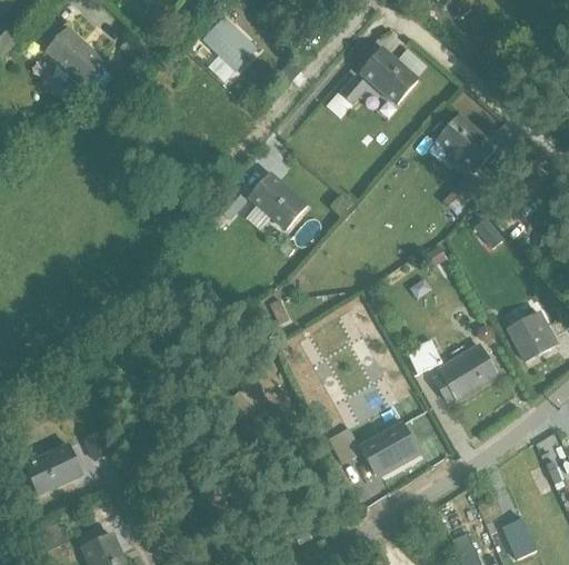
[(0,0),(0,11),(3,15),(16,0),(0,0)]
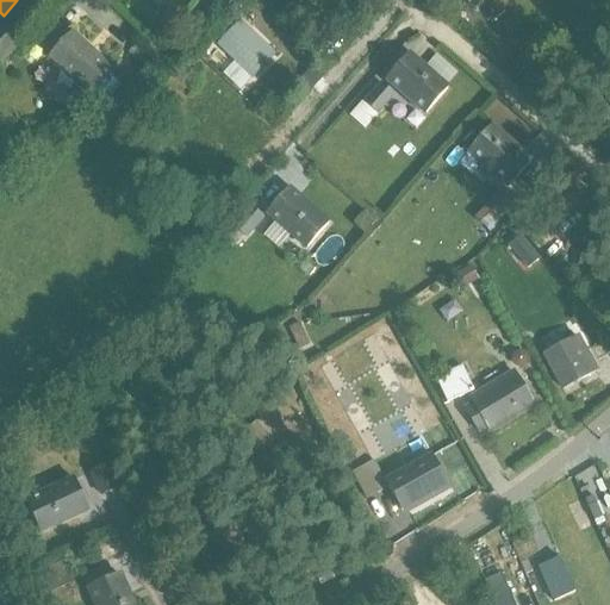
[(240,17),(217,42),(234,58),(223,70),(241,87),(251,75),(275,50),(240,17)]
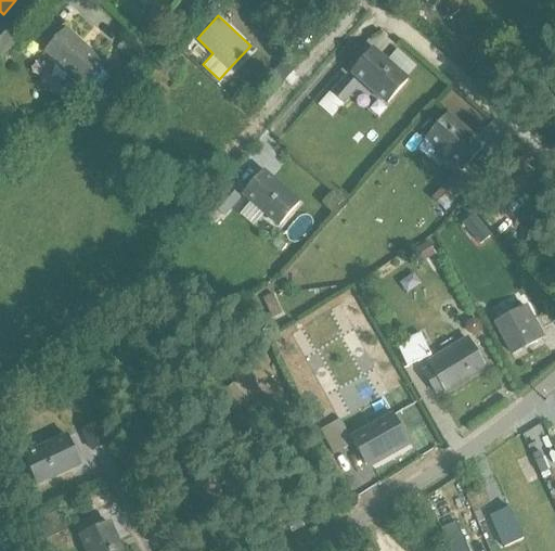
[(0,56),(21,35),(3,18),(0,22),(0,56)]
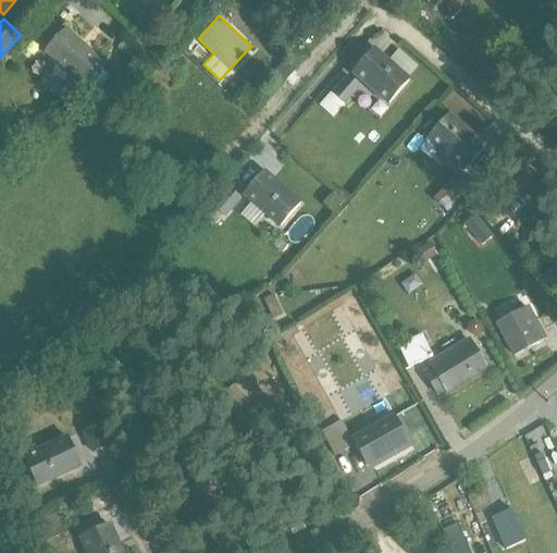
[(42,49),(81,84),(83,82),(96,94),(115,72),(102,60),(103,59),(65,24),(42,49)]
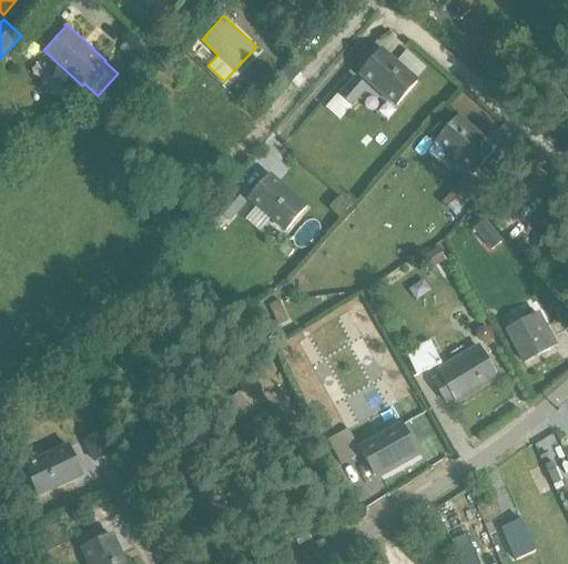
[(119,46),(140,64),(155,47),(134,28),(119,46)]
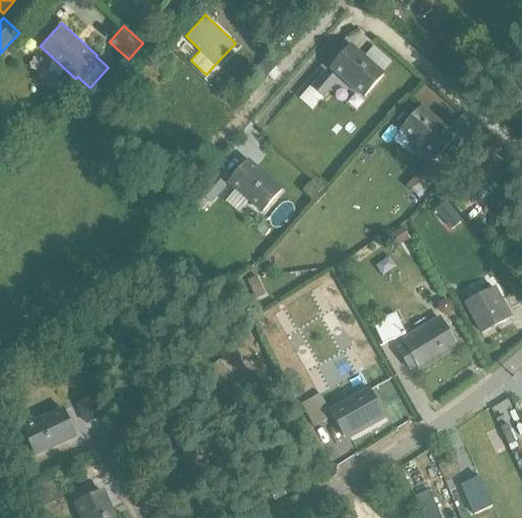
[(351,40),(328,66),(337,74),(363,96),(383,73),(358,51),(360,48),(351,40)]
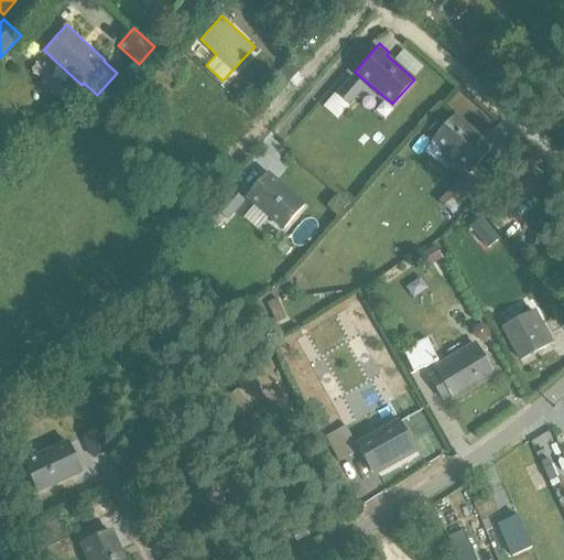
[(366,85),(351,73),(336,90),(335,89),(323,104),(337,116),(348,103),(349,103),(366,85)]
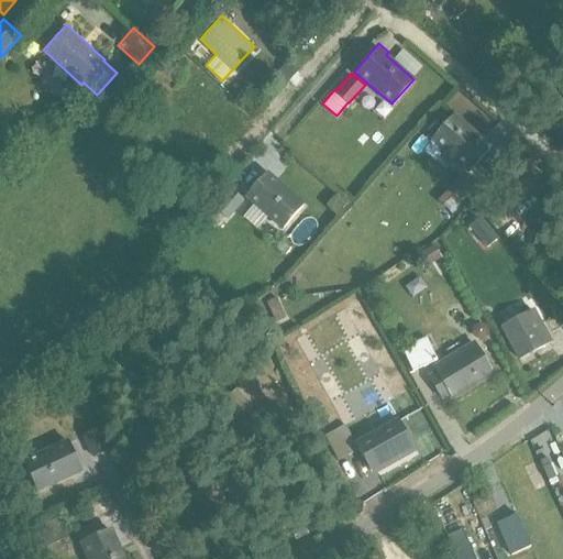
[(452,113),(430,139),(459,163),(468,172),(493,144),(483,135),(481,139),(452,113)]
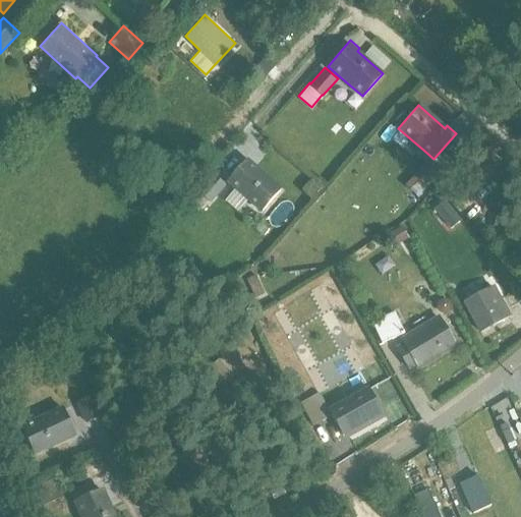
[(247,157),(226,180),(261,211),(282,186),(247,157)]
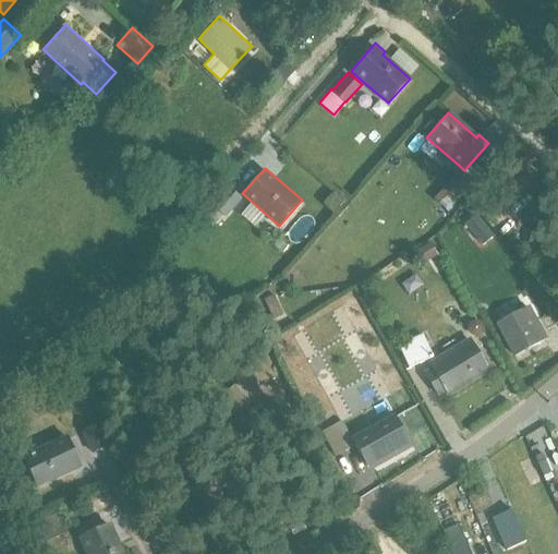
[(457,199),(473,180),(460,168),(444,187),(457,199)]
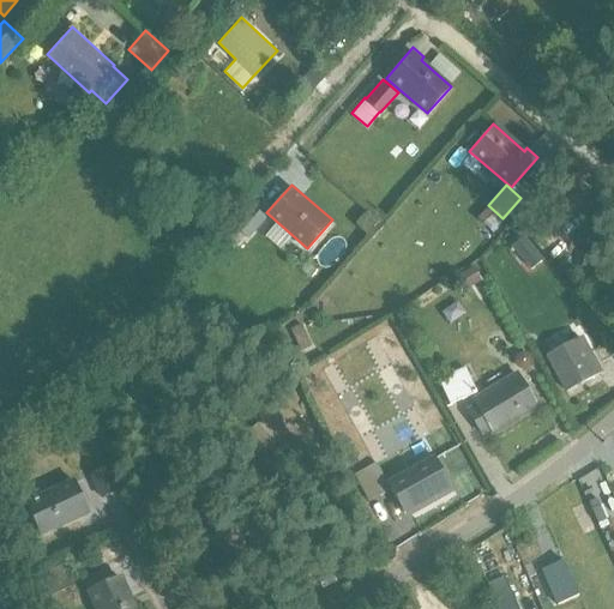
[(251,204),(234,224),(248,236),(265,216),(251,204)]
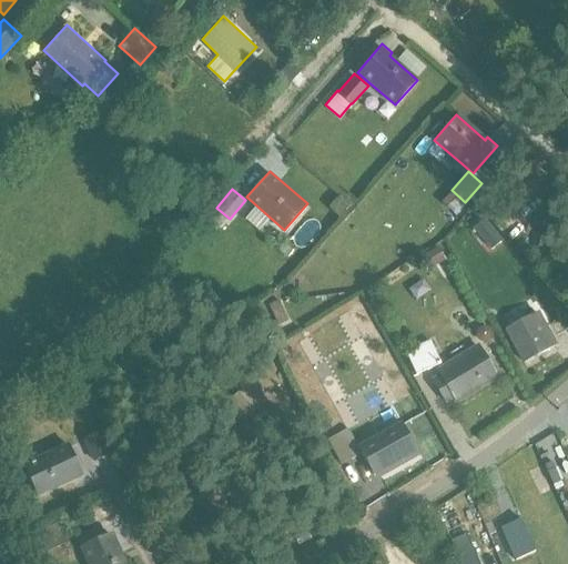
[(484,214),(473,223),(492,247),(501,238),(484,214)]
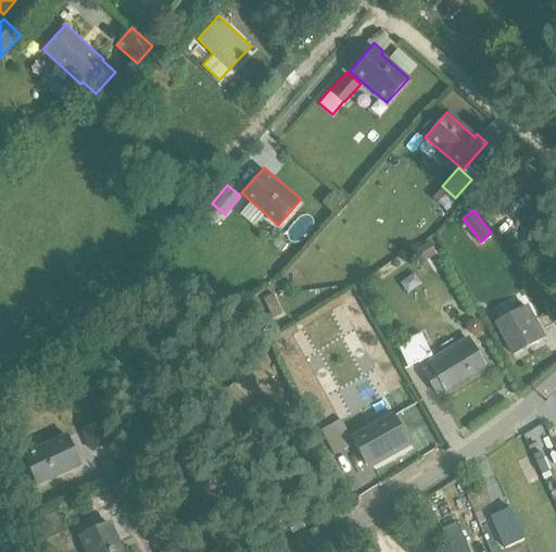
[(420,261),(437,251),(428,238),(413,248),(420,261)]
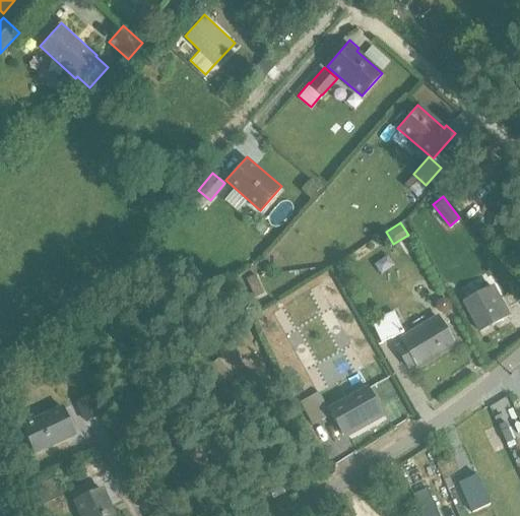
[(491,283),(464,299),(479,328),(507,314),(491,283)]
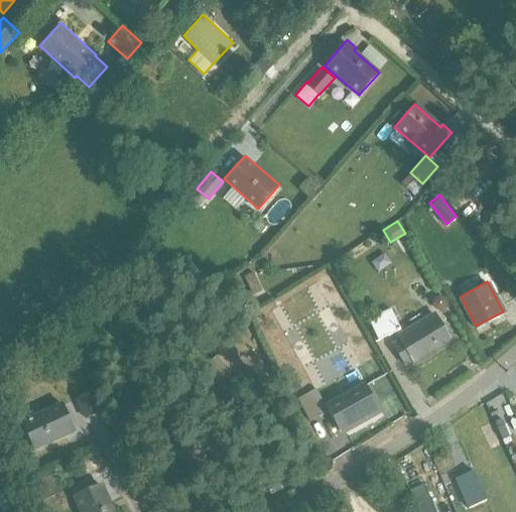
[(378,338),(401,328),(391,305),(368,316),(378,338)]
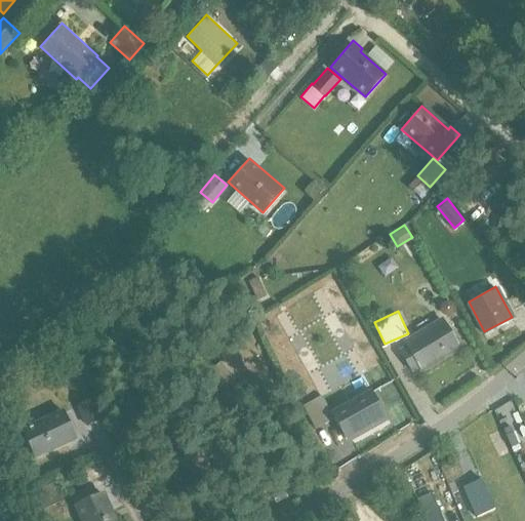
[(441,316),(402,339),(405,344),(399,348),(412,369),(419,364),(422,369),(459,347),(441,316)]
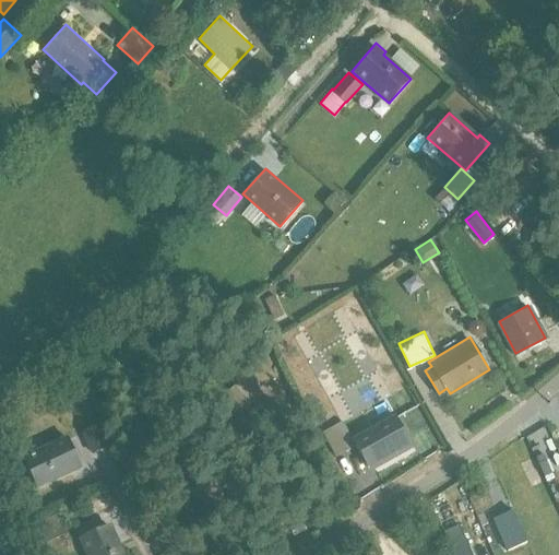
[(237,416),(263,393),(246,374),(221,397),(237,416)]
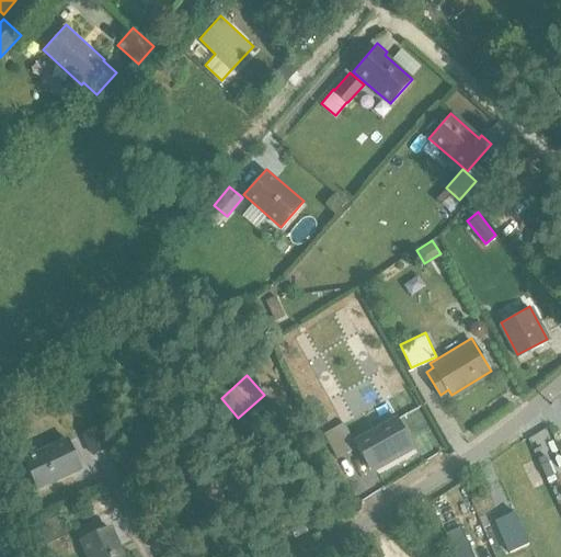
[(344,420),(323,432),(336,456),(356,445),(369,467),(412,443),(397,416),(354,440),(344,420)]
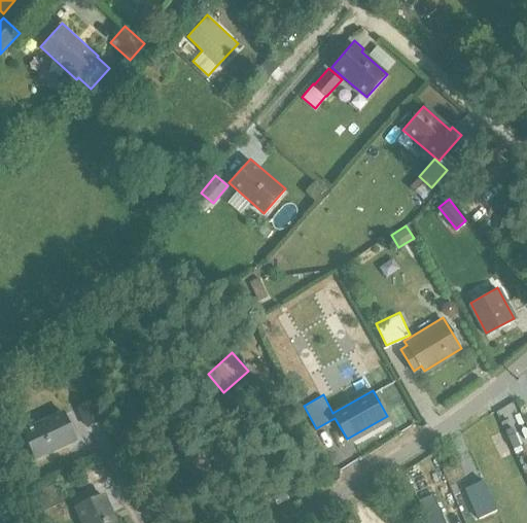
[(102,419),(93,398),(77,406),(86,426),(102,419)]
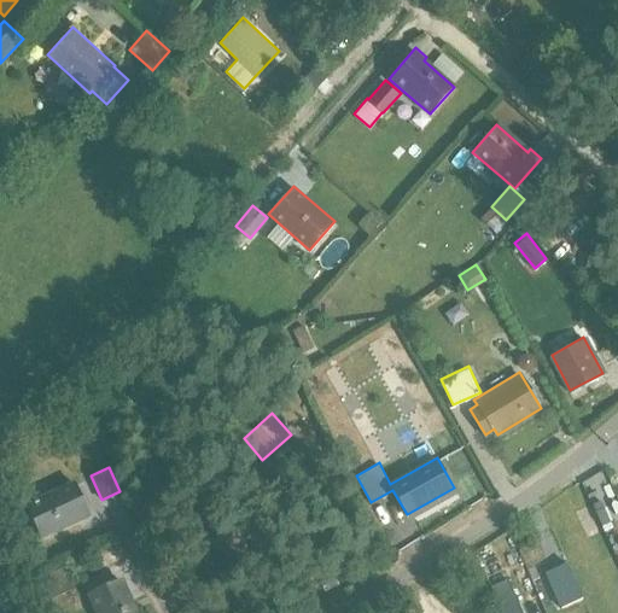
[(41,538),(92,515),(75,479),(24,502),(41,538)]
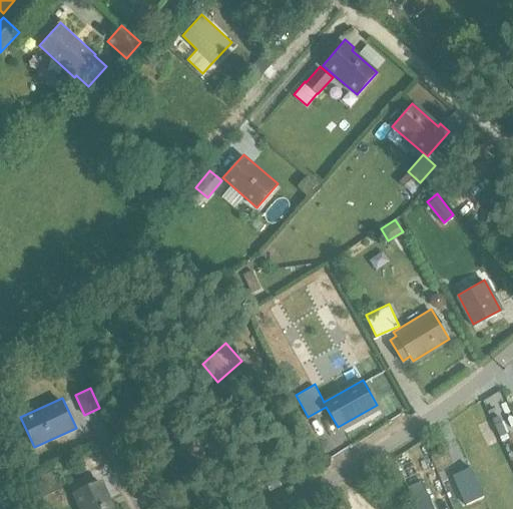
[(186,463),(205,454),(196,436),(179,445),(186,463)]
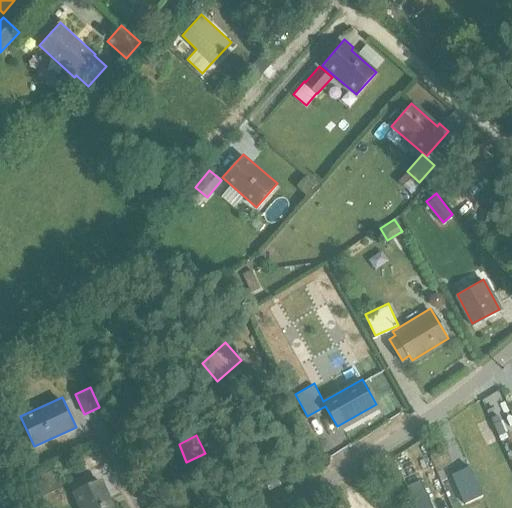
[(82,446),(88,464),(109,457),(102,439),(82,446)]
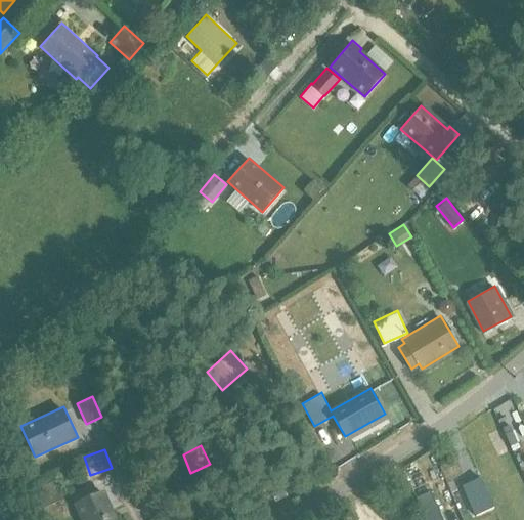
[(467,478),(480,509),(496,501),(483,471),(467,478)]
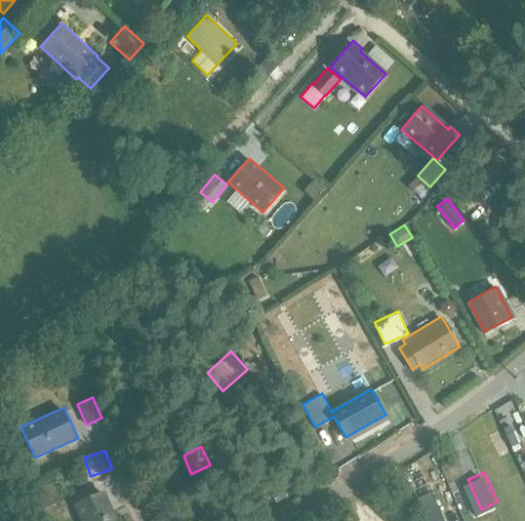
[(52,480),(29,492),(37,510),(61,499),(52,480)]
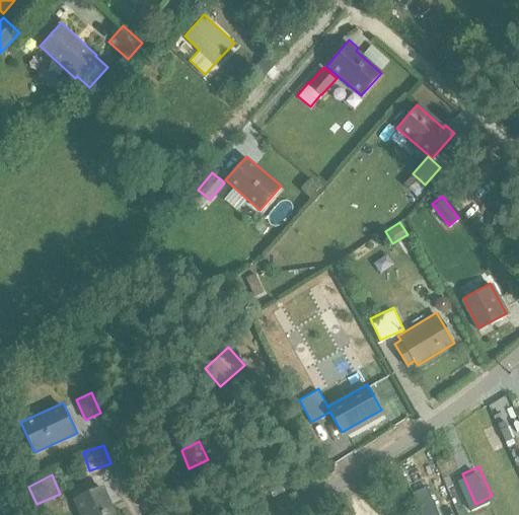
[(73,499),(80,514),(118,514),(103,484),(73,499)]
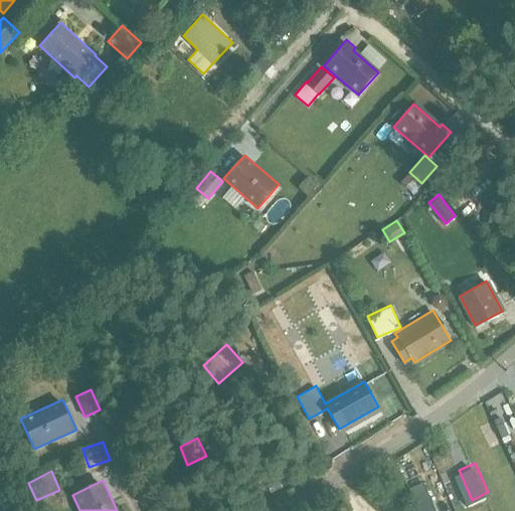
[(418,510),(437,510),(423,481),(408,488),(418,510)]
